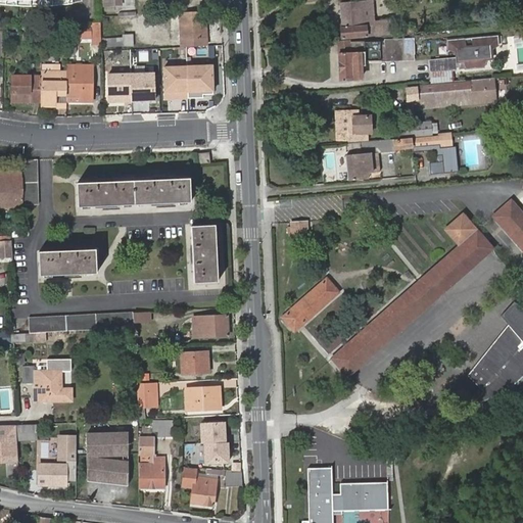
[(0,0),(0,3),(55,2),(55,8),(55,10),(73,10),(72,6),(77,6),(86,3),(85,0),(0,0)]
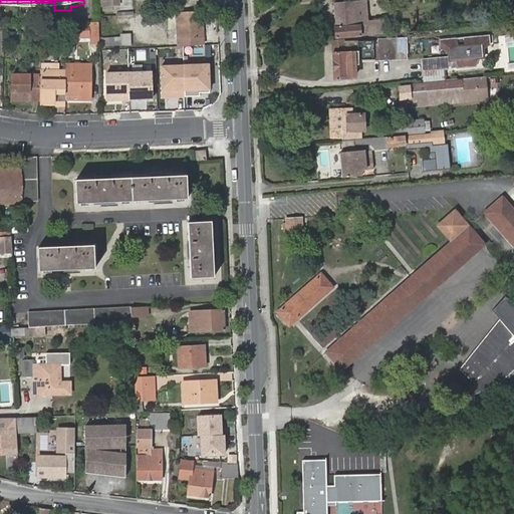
[(105,0),(106,8),(117,7),(116,0),(105,0)]
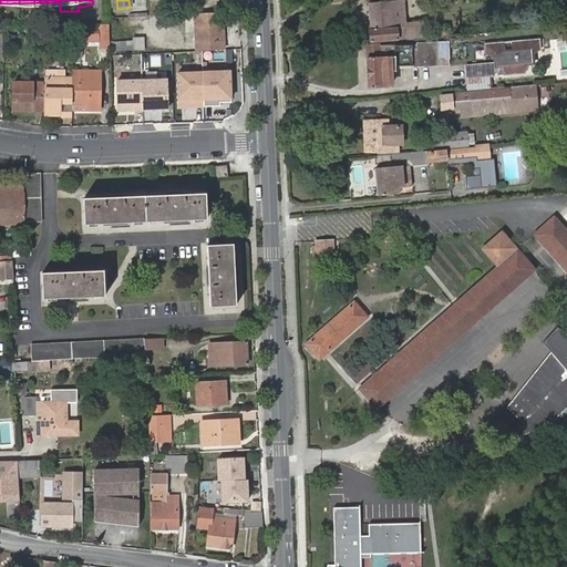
[(0,3),(0,8),(14,11),(32,11),(45,10),(60,9),(60,2),(0,3)]
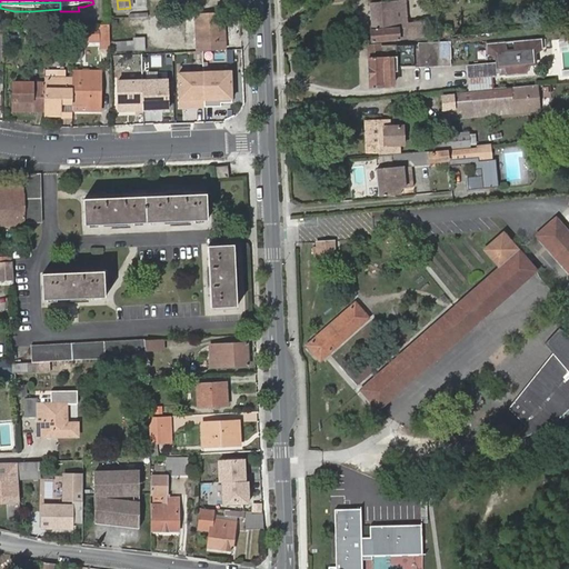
[(393,27),(391,2),(369,5),(371,40),(425,36),(423,25),(393,27)]
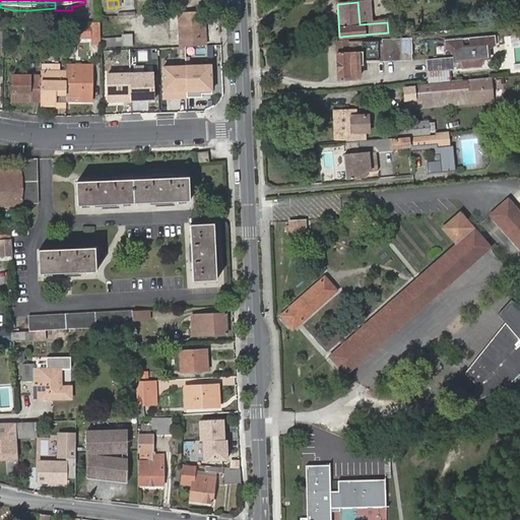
[(363,2),(358,2),(360,24),(387,22),(387,17),(364,18),(363,2)]
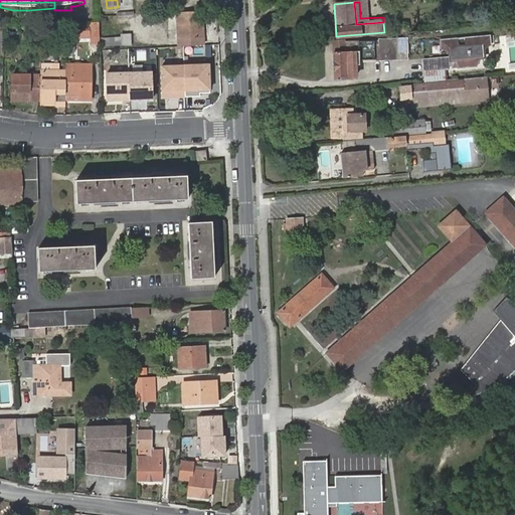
[(202,39),(201,13),(176,15),(177,41),(202,39)]
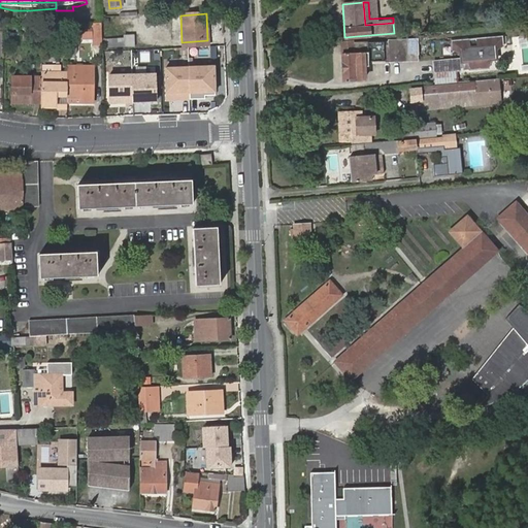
[(92,29),(78,28),(77,36),(94,38),(94,40),(102,41),(104,21),(93,20),(92,29)]
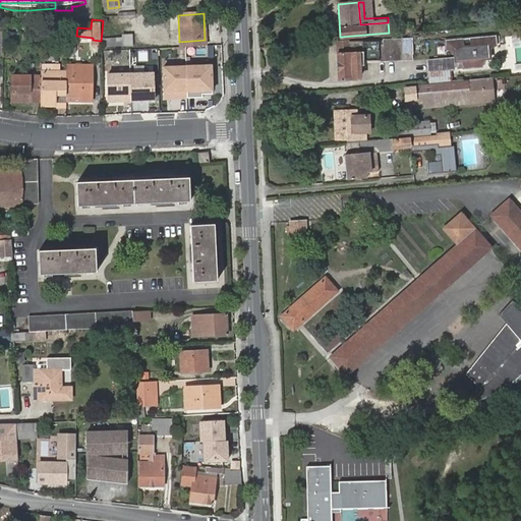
[(493,45),(491,36),(442,41),(443,50),(451,49),(457,49),(457,50),(455,51),(455,52),(455,54),(455,55),(456,56),(457,56),(458,60),(460,60),(461,68),(477,66),(477,58),(485,58),(484,46),(493,45)]
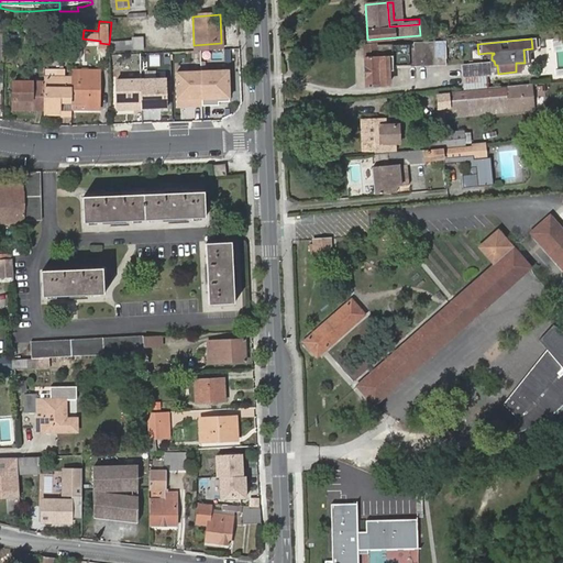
[(442,65),(442,41),(414,42),(412,43),(376,44),(376,43),(363,44),(364,87),(386,86),(386,70),(390,70),(390,65),(408,65),(442,65)]
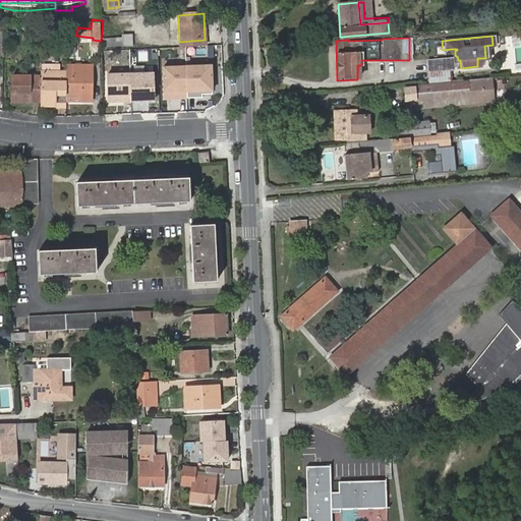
[(108,42),(109,52),(113,52),(112,50),(129,49),(127,40),(108,42)]
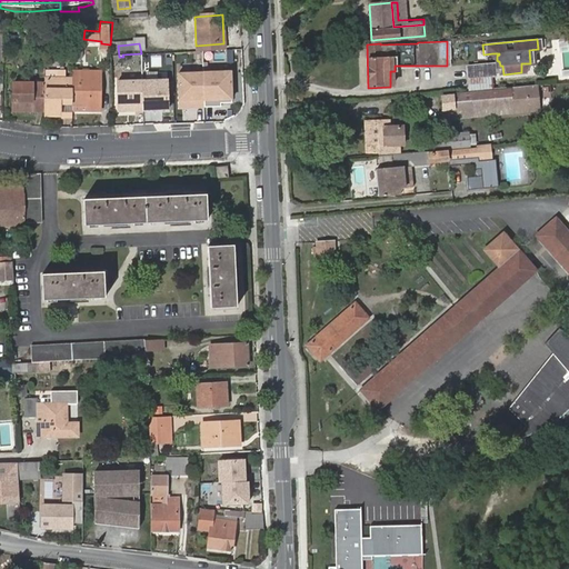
[(223,43),(196,46),(197,52),(223,51),(223,43)]
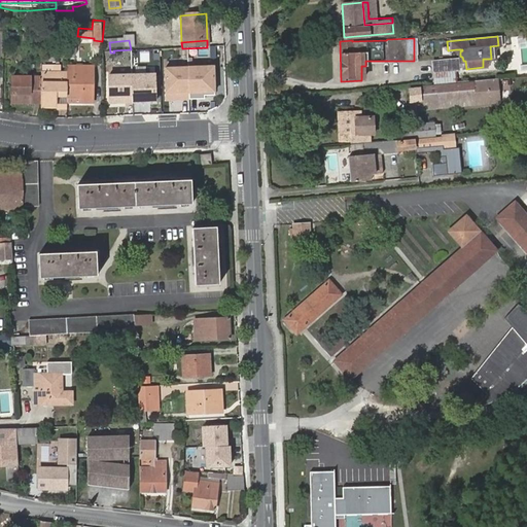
[(429,61),(430,72),(452,71),(455,70),(454,59),(429,61)]
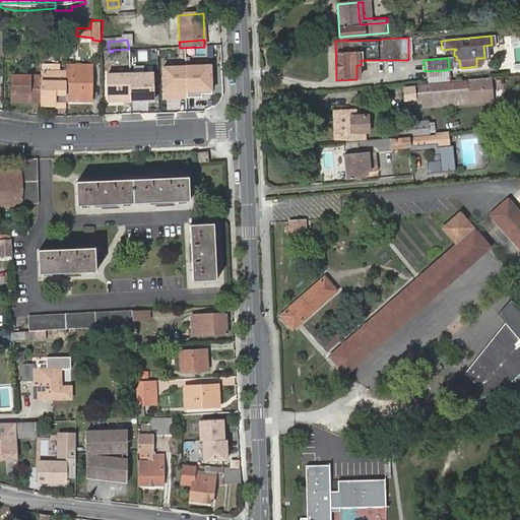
[(70,92),(70,94),(84,94),(84,100),(95,100),(94,64),(69,65),(69,70),(70,92)]
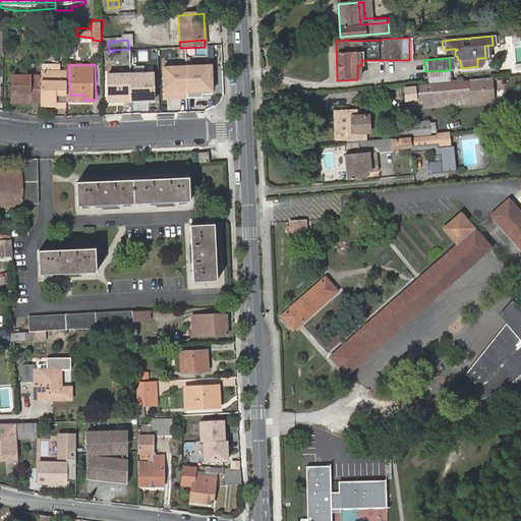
[(214,65),(163,66),(163,100),(187,99),(187,93),(215,92),(214,65)]
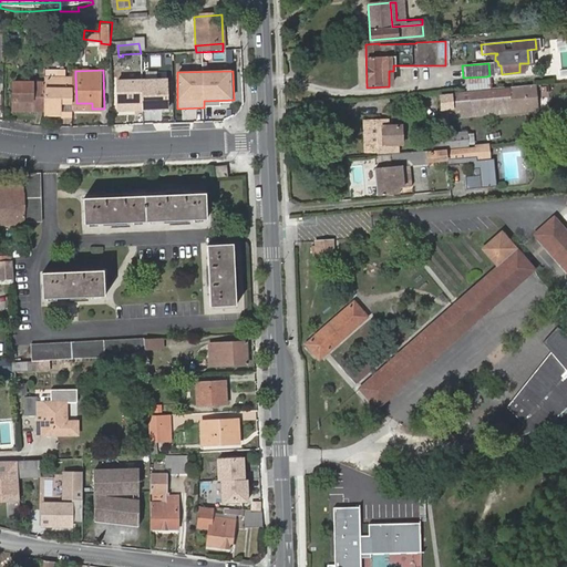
[(63,101),(76,101),(75,76),(48,78),(48,81),(48,111),(48,112),(64,112),(63,101)]
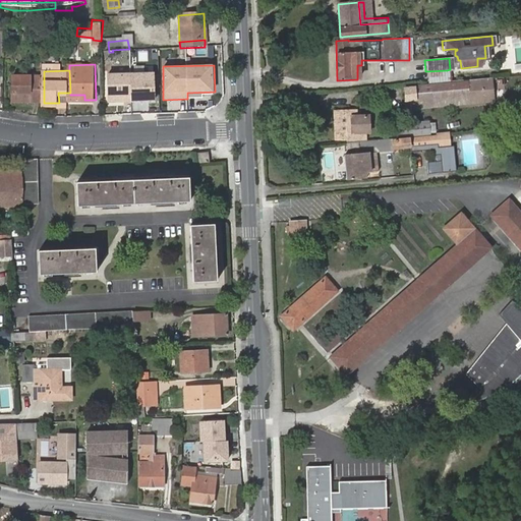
[(425,71),(426,82),(448,80),(447,70),(425,71)]
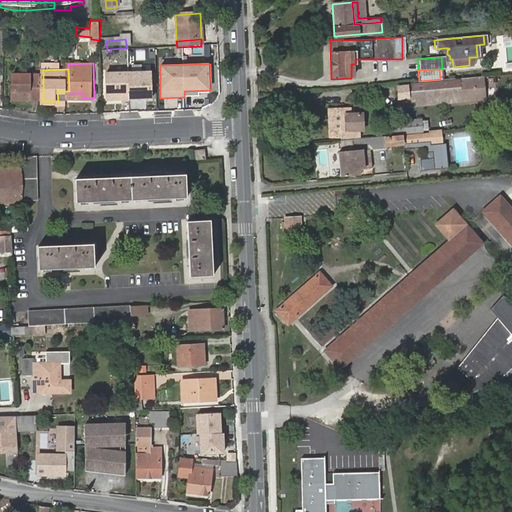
[(154,71),(105,73),(106,100),(131,99),(131,102),(155,100),(154,71)]
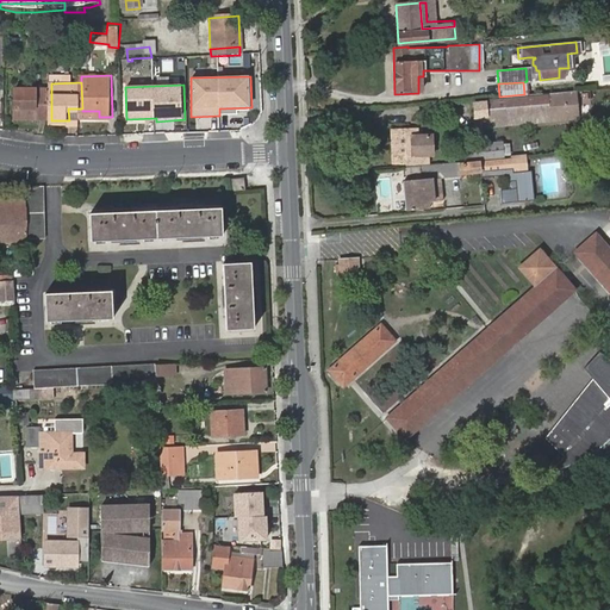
[(39,120),(51,119),(51,87),(17,89),(17,118),(39,117),(39,120)]
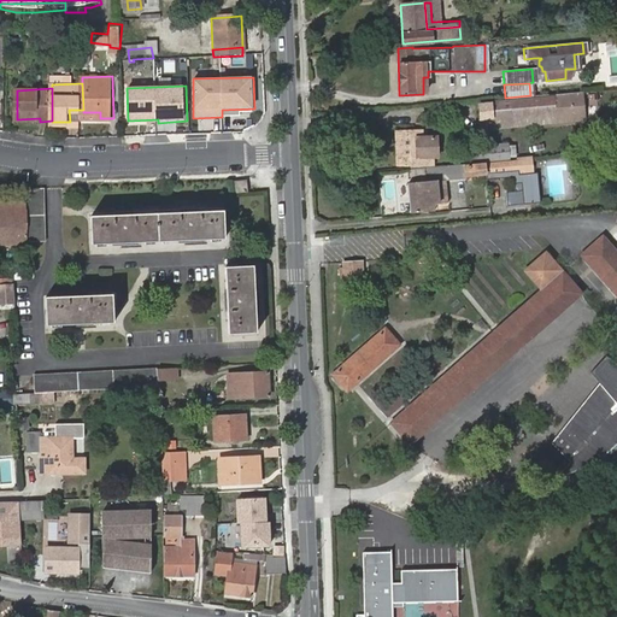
[(477,106),(480,130),(554,123),(583,121),(580,92),(552,94),(552,98),(477,106)]
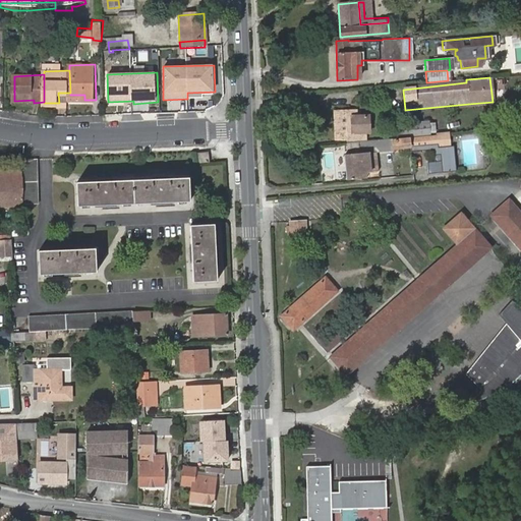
[(352,110),(338,110),(338,117),(340,118),(340,133),(339,133),(339,140),(352,139),(352,133),(367,131),(367,116),(352,116),(352,110)]
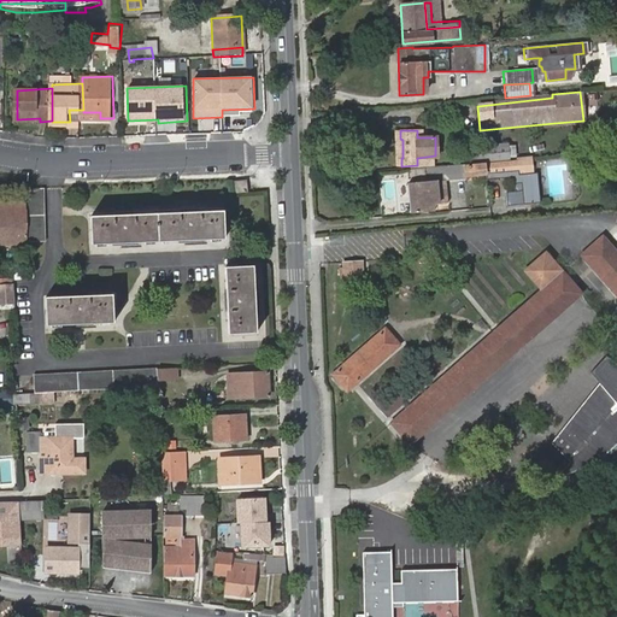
[(507,144),(471,146),(472,162),(509,158),(507,144)]
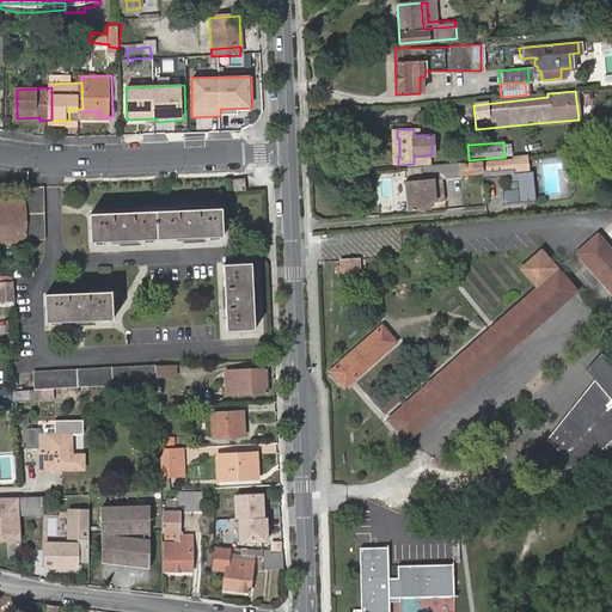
[(528,171),(527,155),(512,157),(512,159),(513,169),(515,169),(516,172),(528,171)]
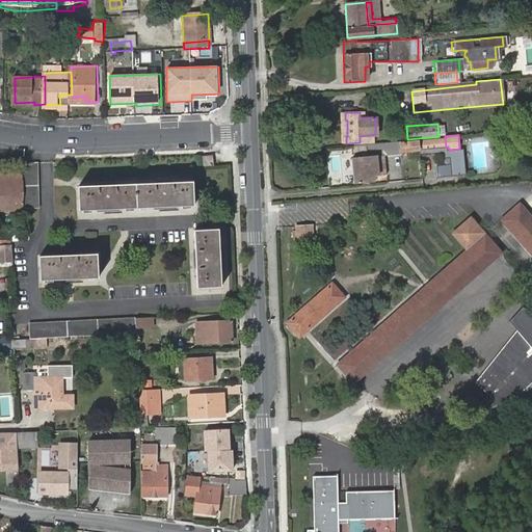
[(418,140),(419,149),(446,147),(445,138),(418,140)]
